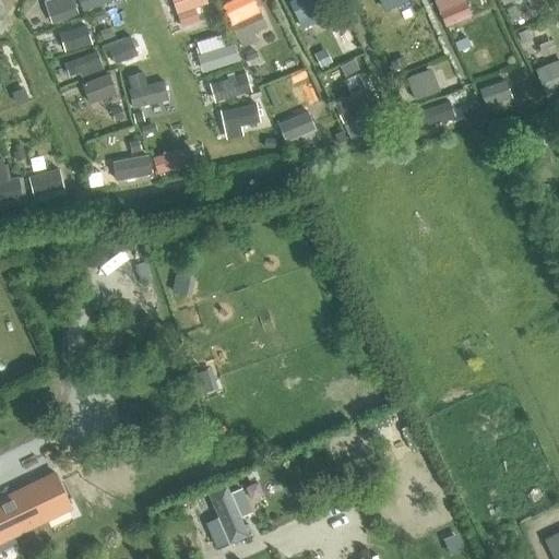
[(52,23),(78,13),(72,0),(51,0),(45,2),(52,23)]
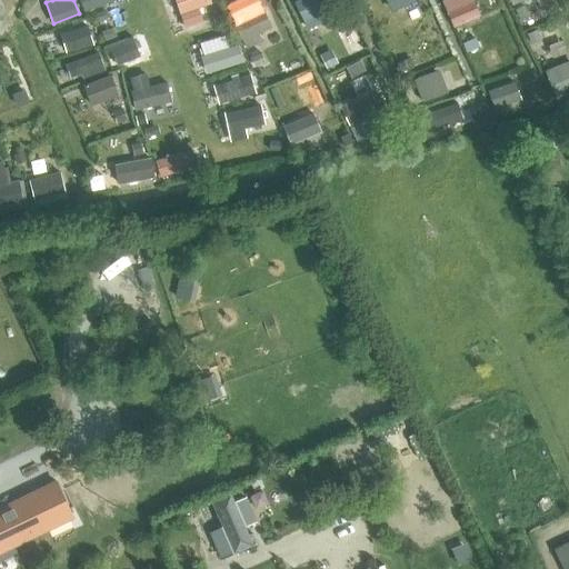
[(80,0),(85,11),(113,0),(80,0)]
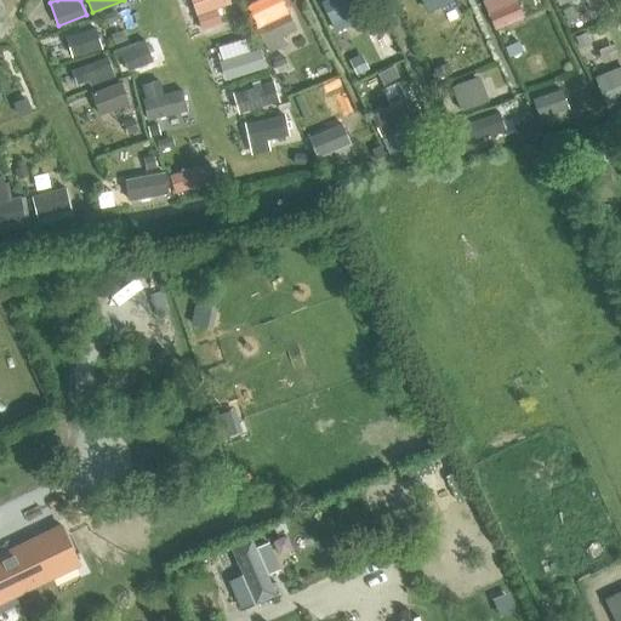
[(192,0),(197,15),(228,3),(227,0),(192,0)]
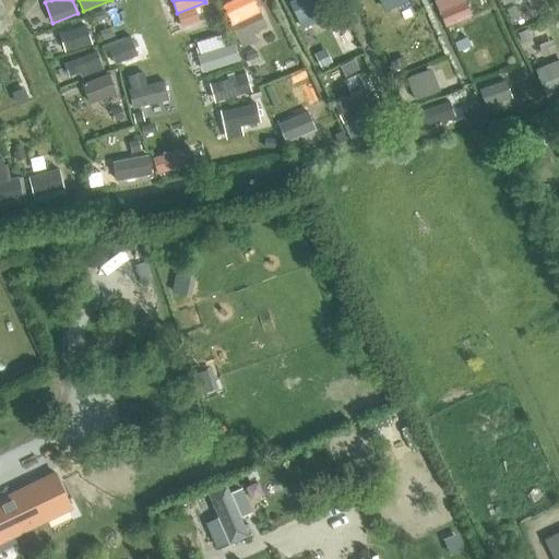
[(298,20),(321,8),(317,0),(296,0),(290,3),(298,20)]
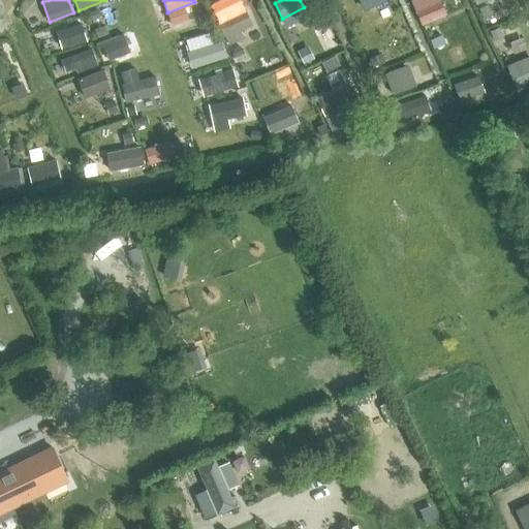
[(422,24),(445,14),(439,1),(415,10),(422,24)]
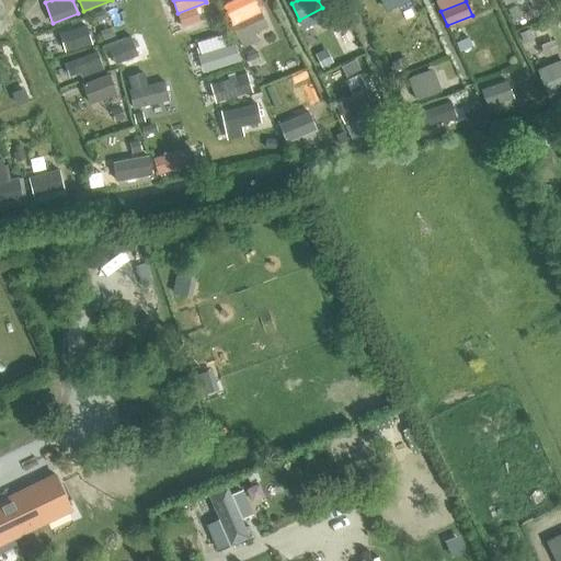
[(517,7),(508,10),(512,20),(521,15),(517,7)]
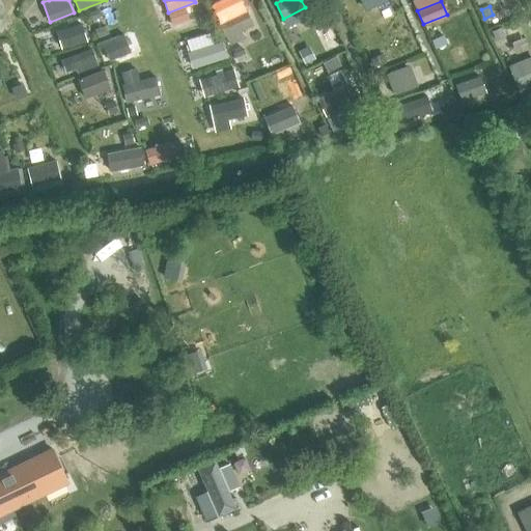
[(248,22),(250,20),(245,9),(221,21),(232,44),(244,37),(240,30),(249,25),(248,22)]
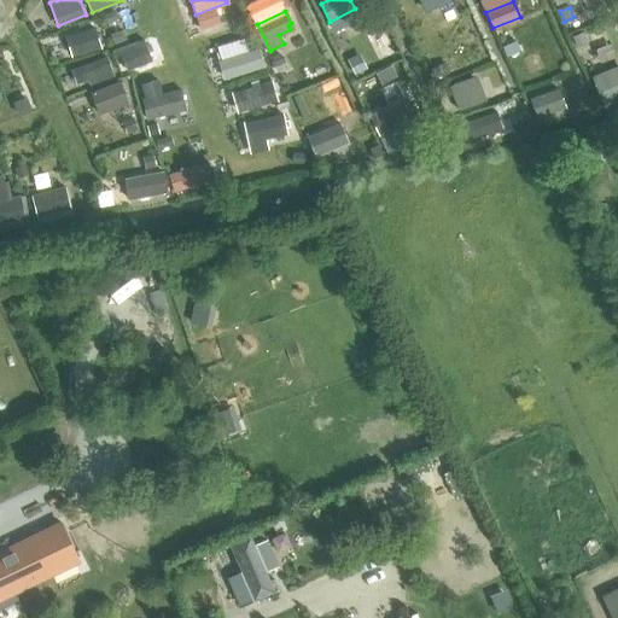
[(71,56),(99,47),(94,29),(66,38),(71,56)]
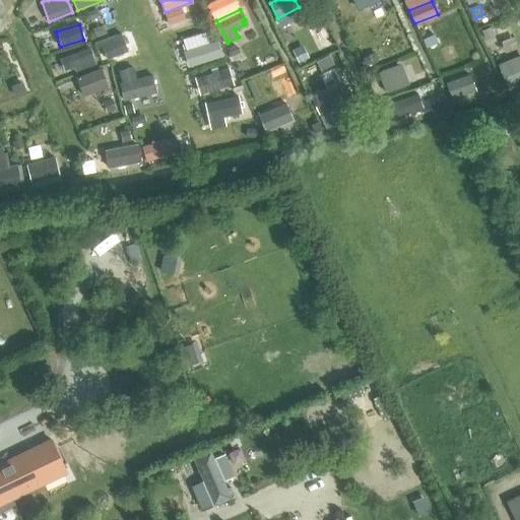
[(102,25),(91,29),(94,38),(105,34),(102,25)]
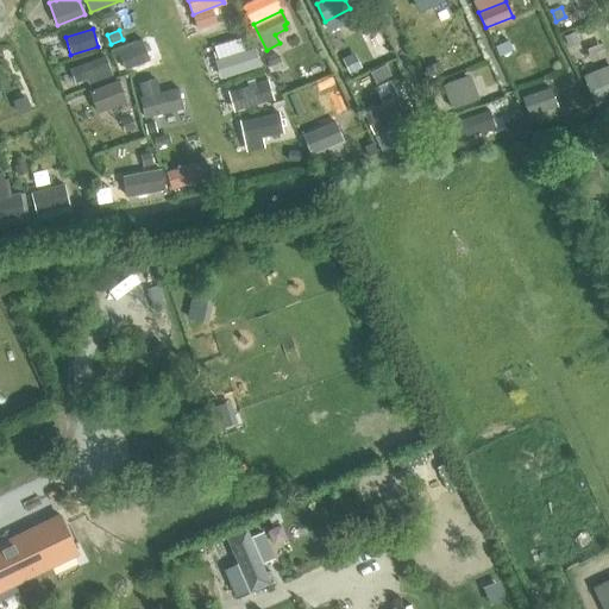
[(575,33),(565,38),(569,48),(579,44),(575,33)]
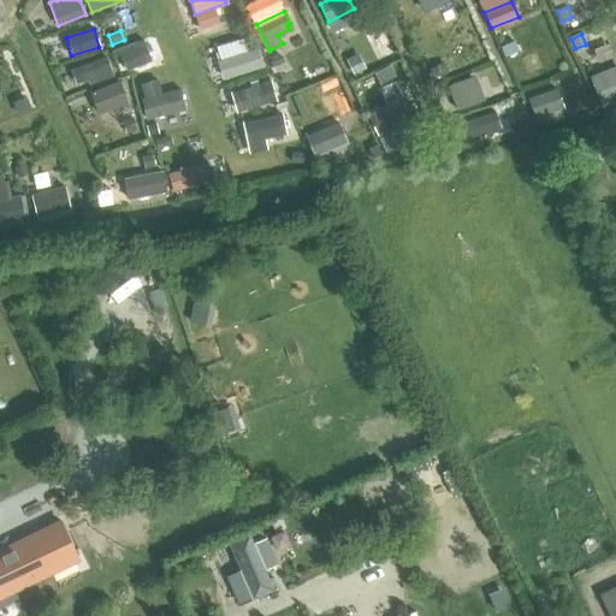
[(149,61),(142,41),(113,52),(114,55),(120,53),(126,70),(149,61)]
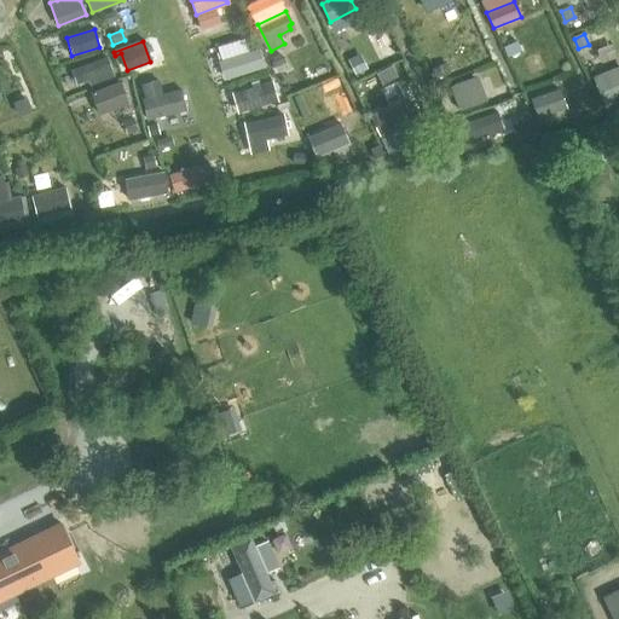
[(516,44),(504,48),(509,58),(521,52),(516,44)]
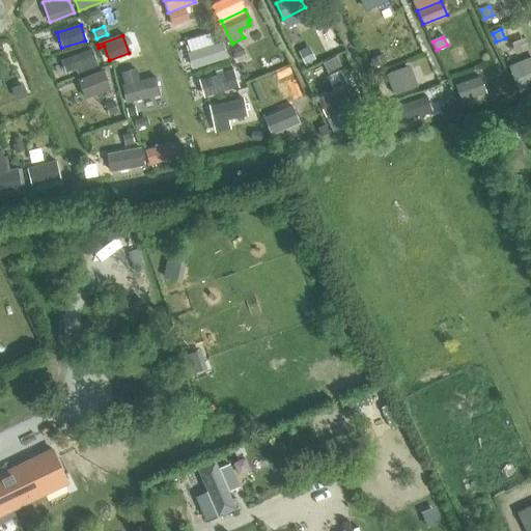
[(194,67),(226,57),(222,42),(189,52),(194,67)]
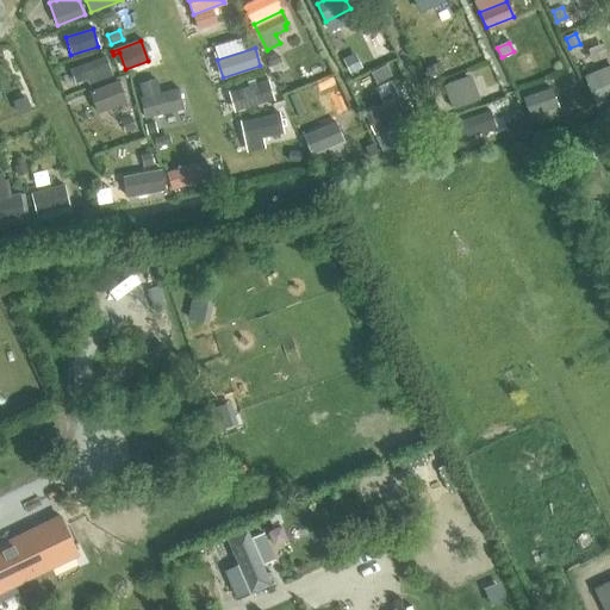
[(89,83),(111,75),(104,56),(70,69),(75,82),(86,76),(89,83)]
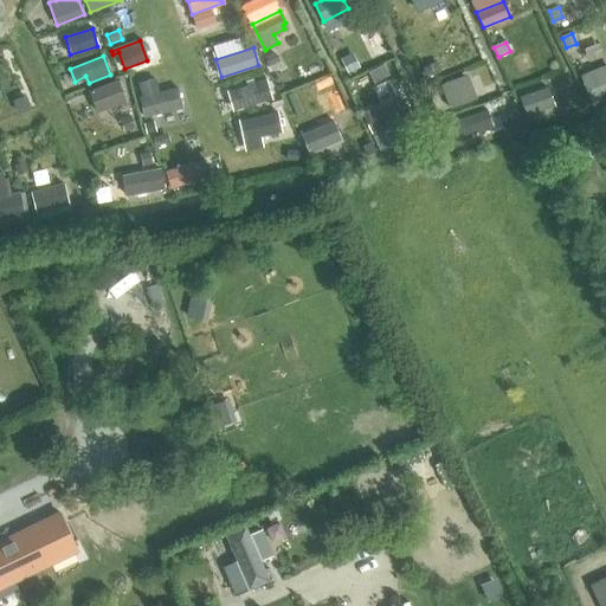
[(276,57),(265,62),(270,72),(281,66),(276,57)]
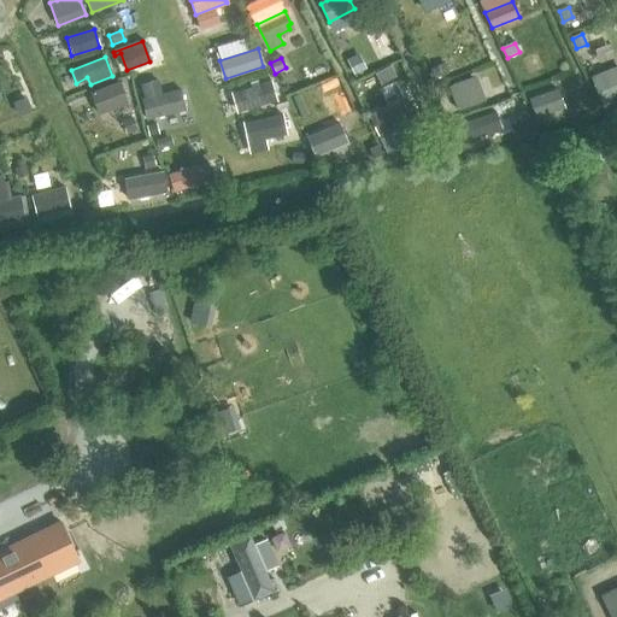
[(444,65),(430,70),(435,80),(448,74),(444,65)]
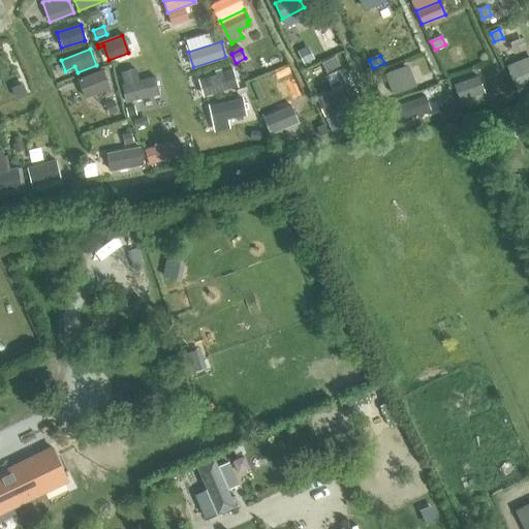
[(334,57),(321,63),(325,72),(338,65),(334,57)]
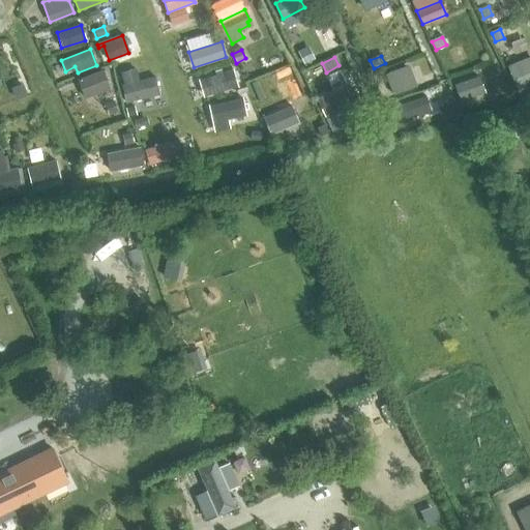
[(529,57),(508,66),(519,91),(529,86),(529,57)]
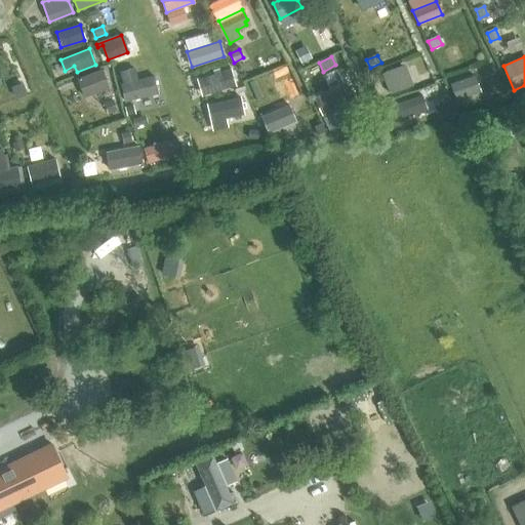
[(390,93),(410,85),(402,66),(381,74),(390,93)]
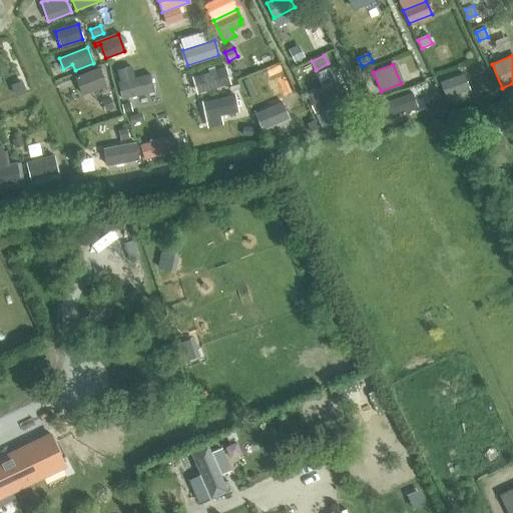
[(200,92),(229,83),(225,67),(195,76),(200,92)]
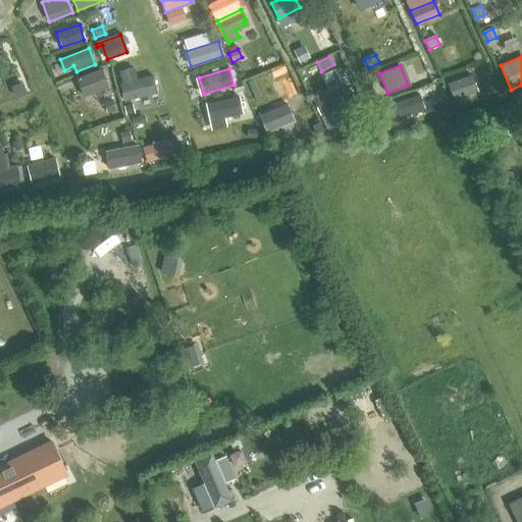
[(85,96),(107,88),(100,70),(77,79),(85,96)]
